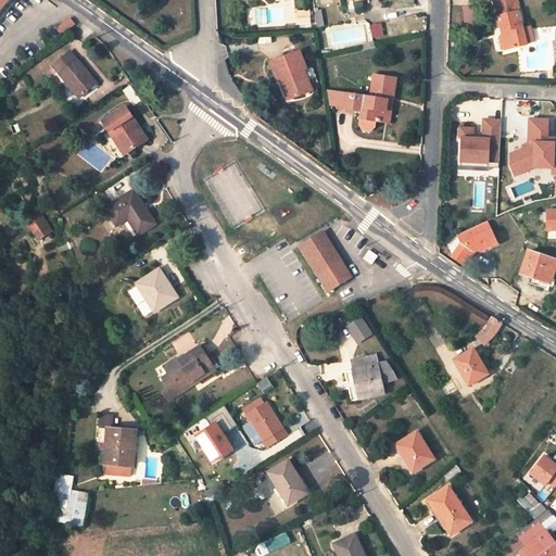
[(515,0),(495,0),(493,0),(500,27),(502,27),(503,35),(506,48),(526,43),(515,0)]
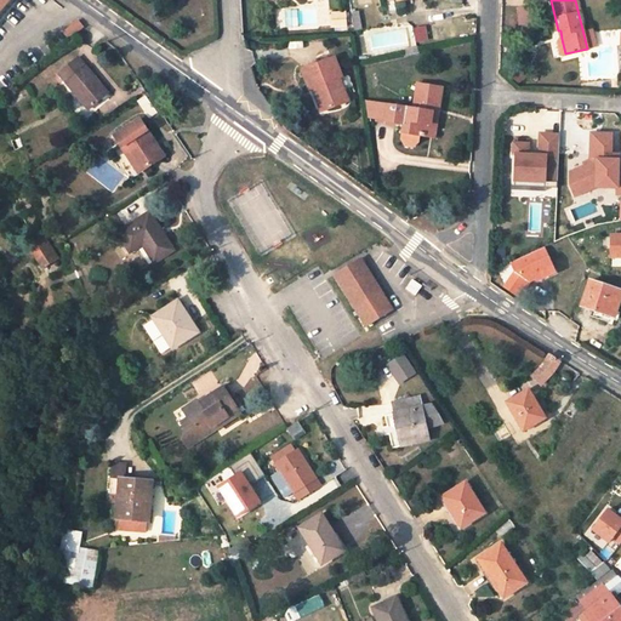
[(343,12),(332,13),(334,26),(345,26),(343,12)]
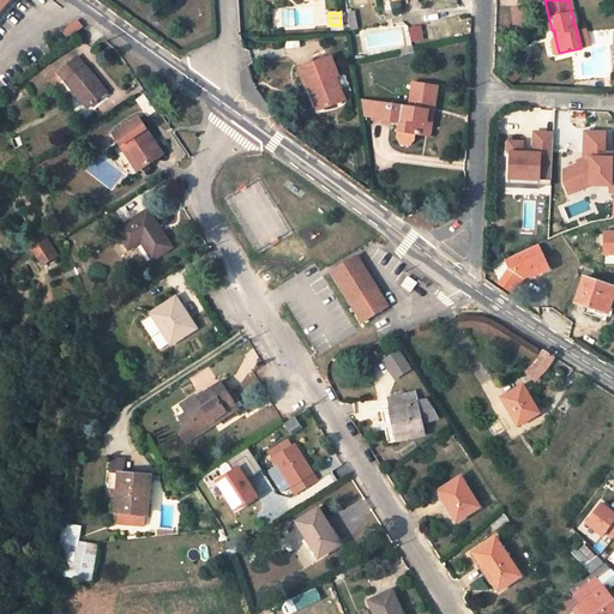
[(349,30),(359,30),(357,12),(348,13),(349,30)]
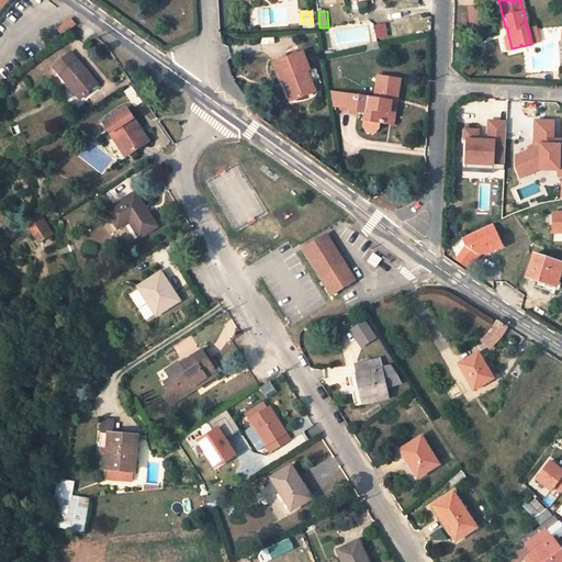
[(65,36),(78,25),(72,18),(58,29),(65,36)]
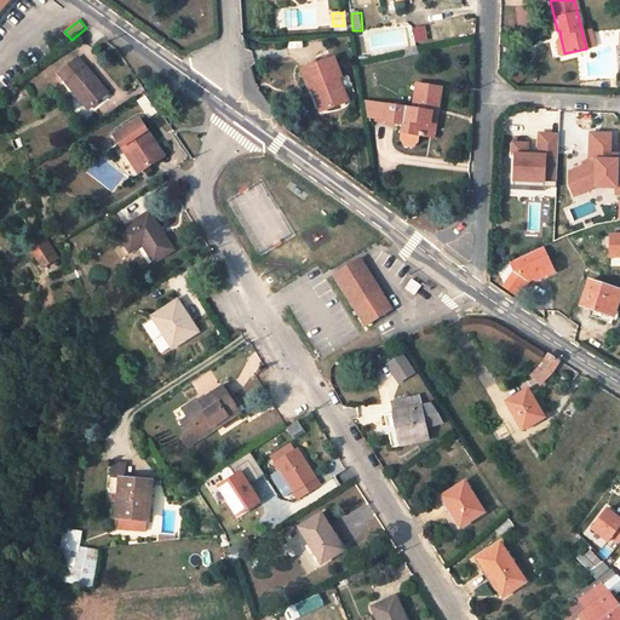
[(429,27),(415,27),(415,42),(429,44),(429,27)]
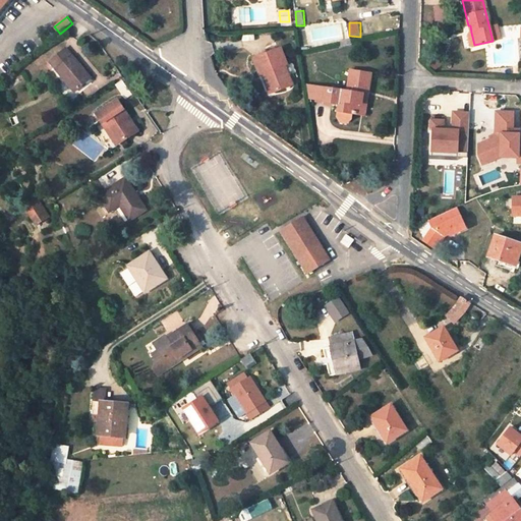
[(350,39),(339,41),(340,49),(351,47),(350,39)]
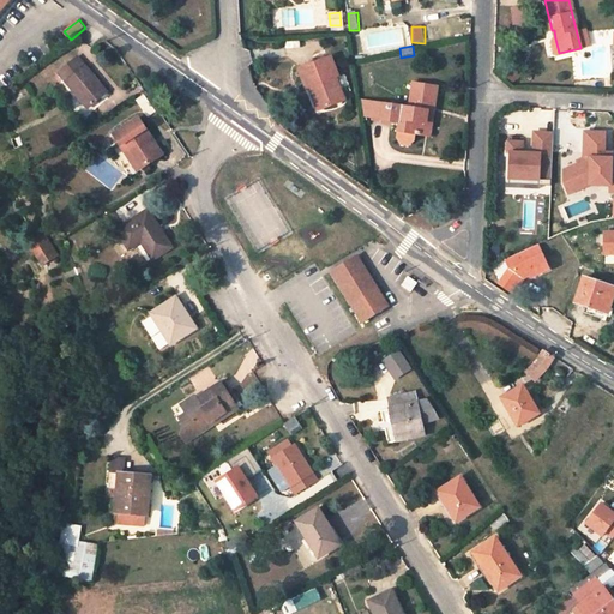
[(77,56),(58,73),(86,107),(106,91),(77,56)]
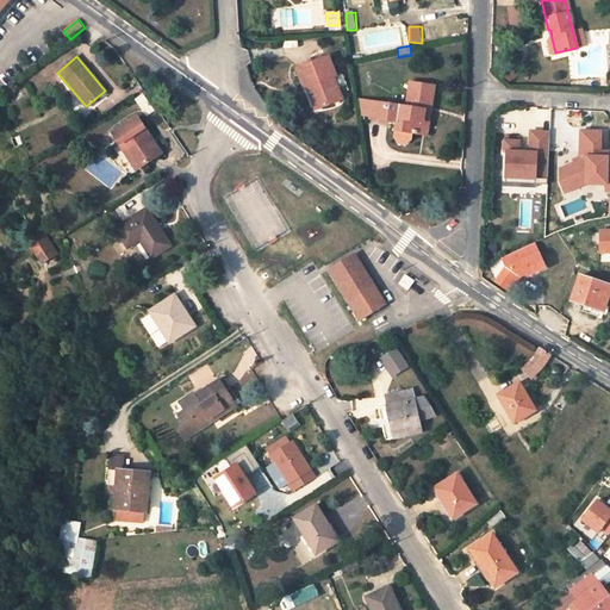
[(328,56),(297,69),(304,87),(306,86),(310,85),(319,107),(341,99),(332,75),(336,74),(328,56)]
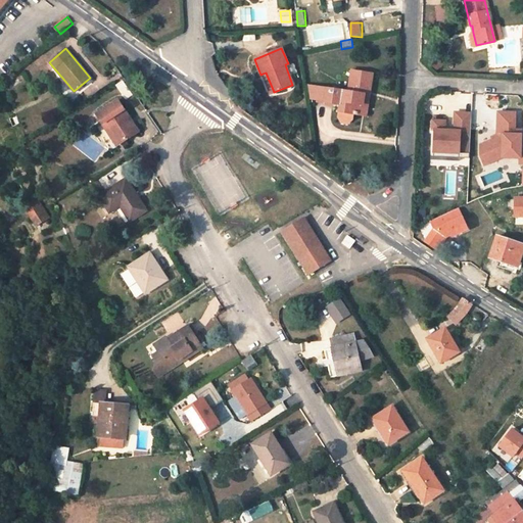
[(347,91),(306,86),(308,98),(325,101),(324,102),(339,104),(338,119),(341,123),(347,123),(352,121),(352,113),(354,114),(355,104),(363,105),(365,91),(370,91),(373,74),(350,69),(347,91)]
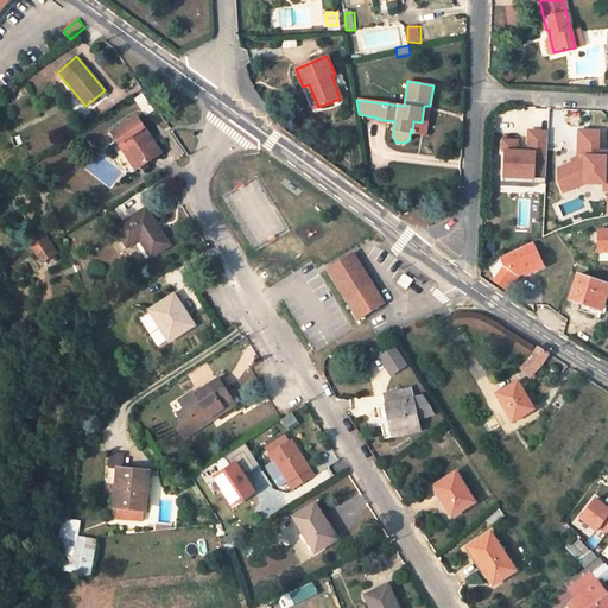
[(14,89),(11,84),(1,93),(4,97),(14,89)]
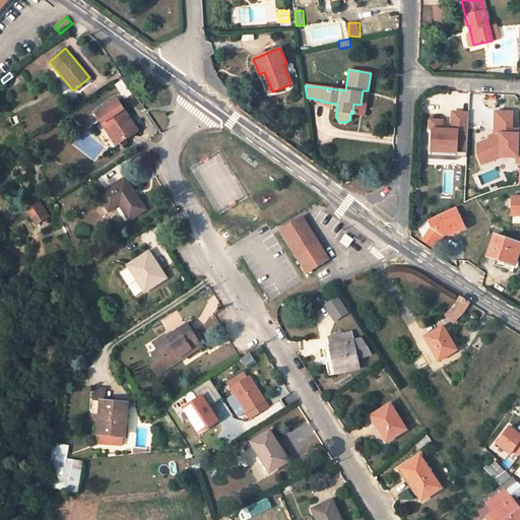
[(264,72),(261,73),(269,92),(272,91),(264,72)]
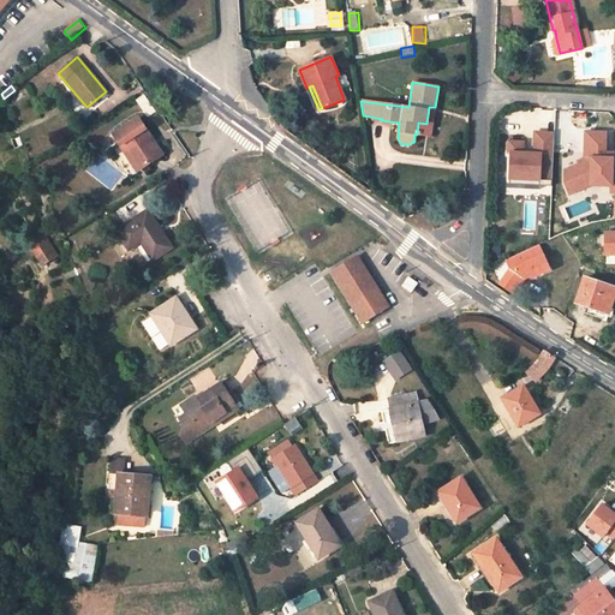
[(137,101),(148,118),(157,112),(147,95),(137,101)]
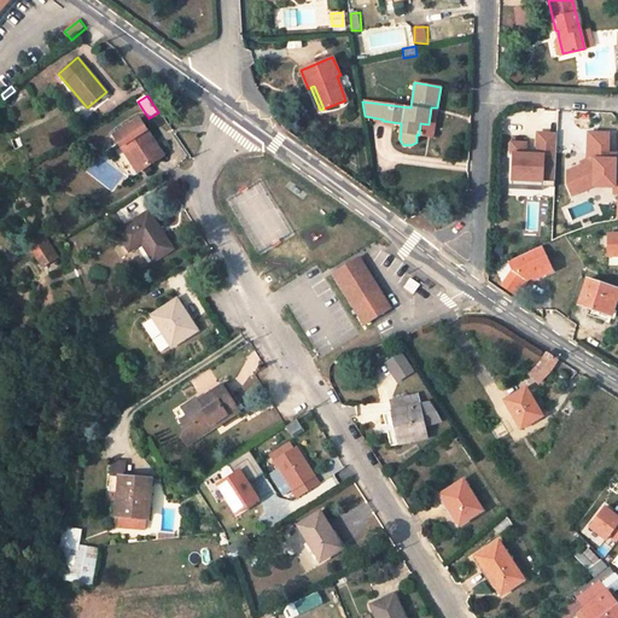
[(429,124),(420,123),(419,135),(432,136),(437,108),(431,108),(429,124)]
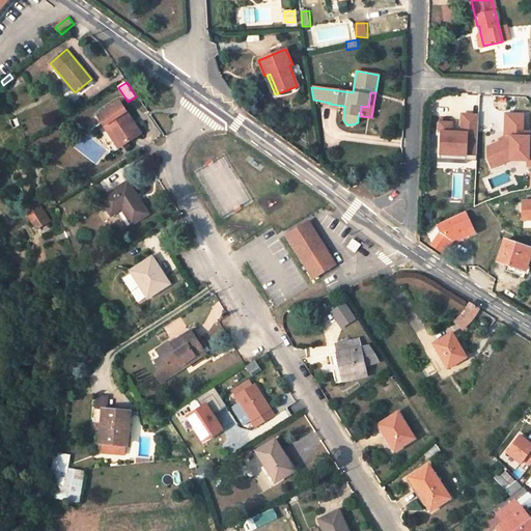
[(104,126),(108,123),(121,145),(139,134),(119,102),(98,115),(104,126)]
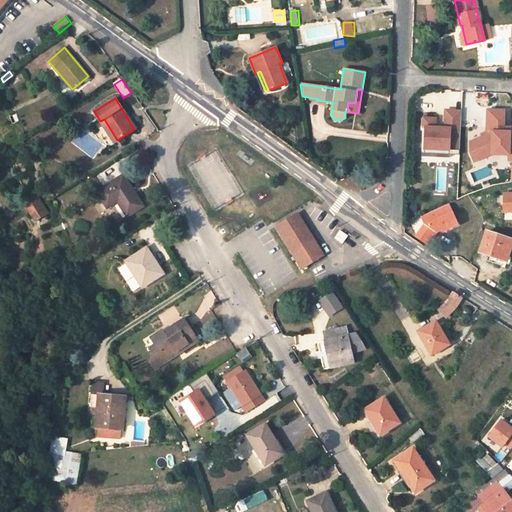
[(482,137),(470,143),(470,153),(474,161),(492,154),(509,154),(509,160),(511,160),(511,135),(510,136),(510,127),(503,127),(504,111),(487,110),(487,133),(482,137)]
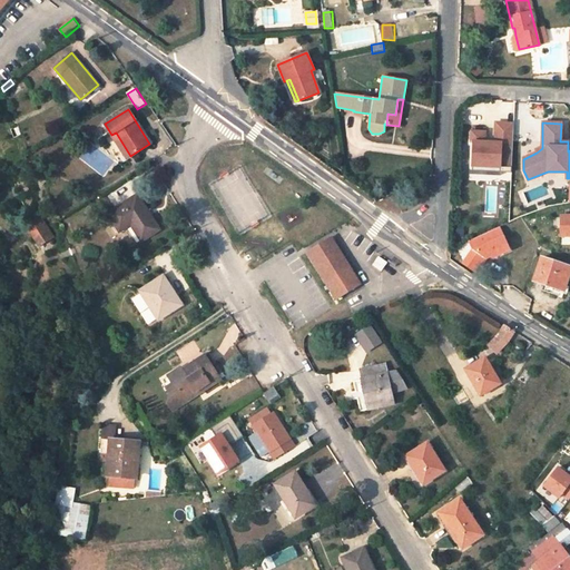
[(484,133),(471,133),(471,143),(473,143),(472,172),(485,172),(485,167),(500,167),(500,173),(511,173),(512,124),(495,124),(494,144),(484,143),(484,133)]
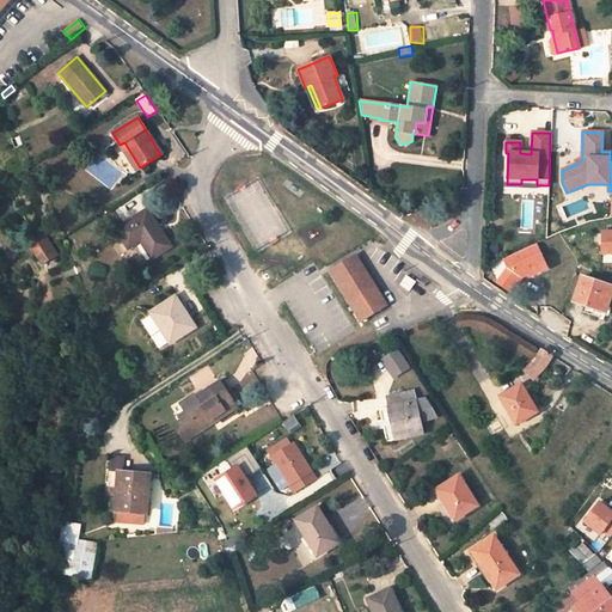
[(124,142),(120,145),(136,170),(140,167),(124,142)]
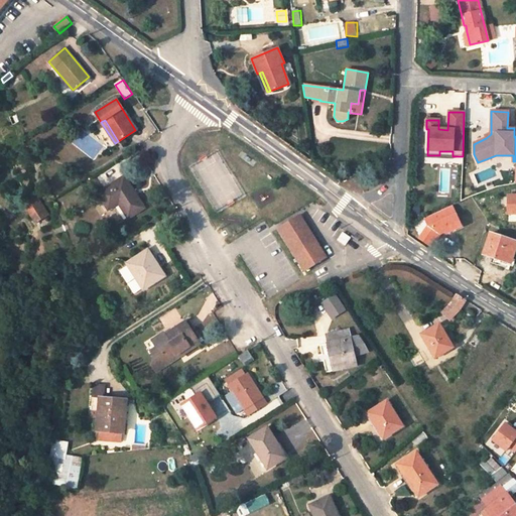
[(124,177),(98,194),(108,210),(118,203),(128,218),(143,208),(124,177)]
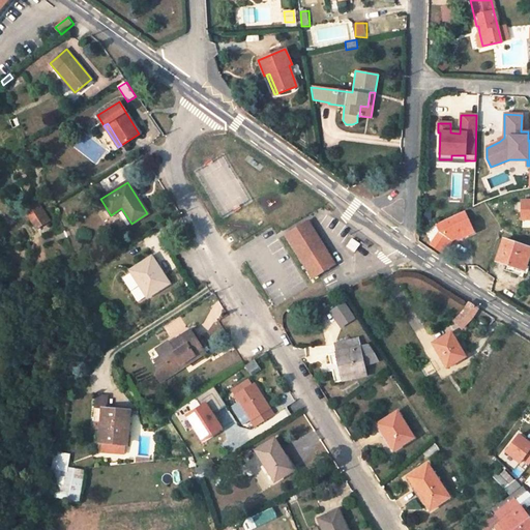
[(37,202),(31,206),(37,216),(42,214),(45,212),(37,202)]
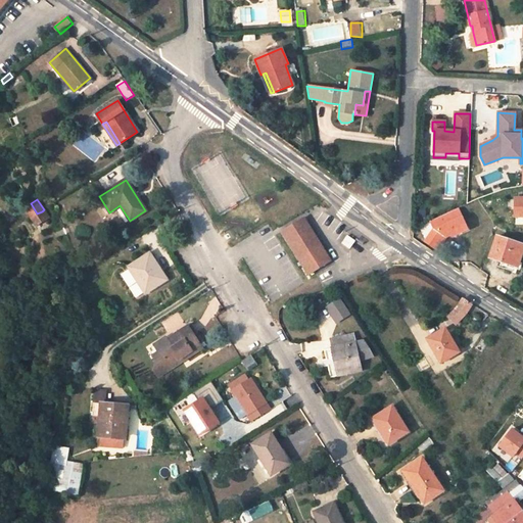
[(31,203),(25,207),(31,218),(37,214),(31,203)]
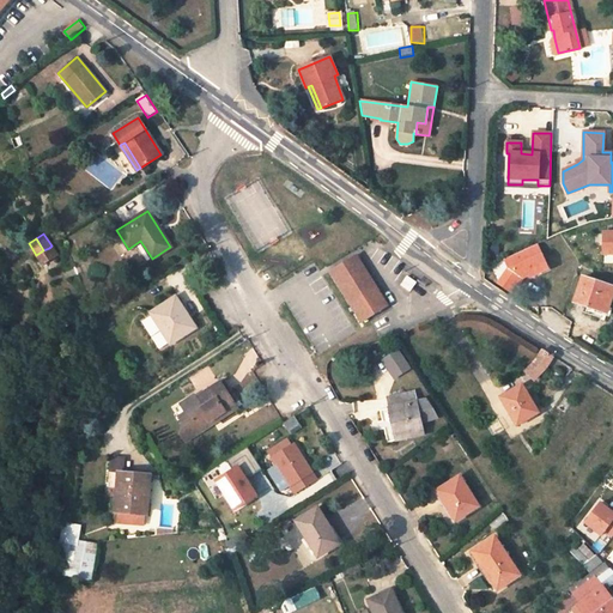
[(491,240),(492,253),(501,252),(501,238),(491,240)]
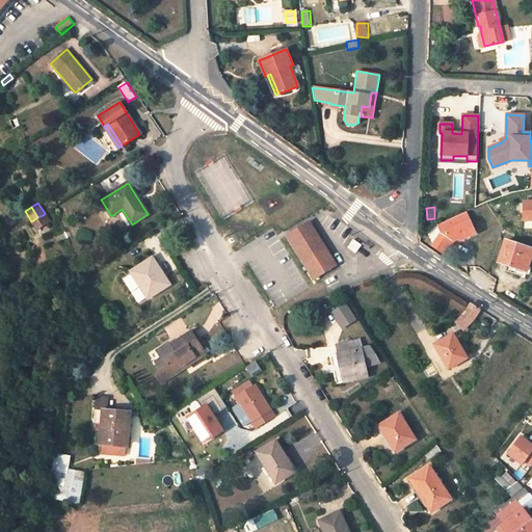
[(441,225),(444,233),(455,242),(461,240),(467,237),(468,239),(478,234),(468,213),(441,225)]
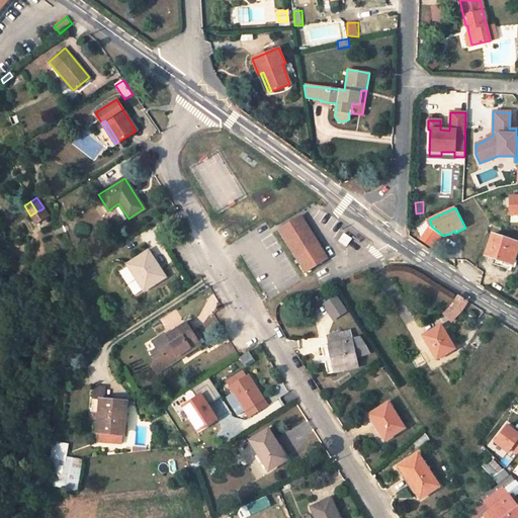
[(36,211),(30,216),(35,224),(46,217),(41,209),(36,211)]
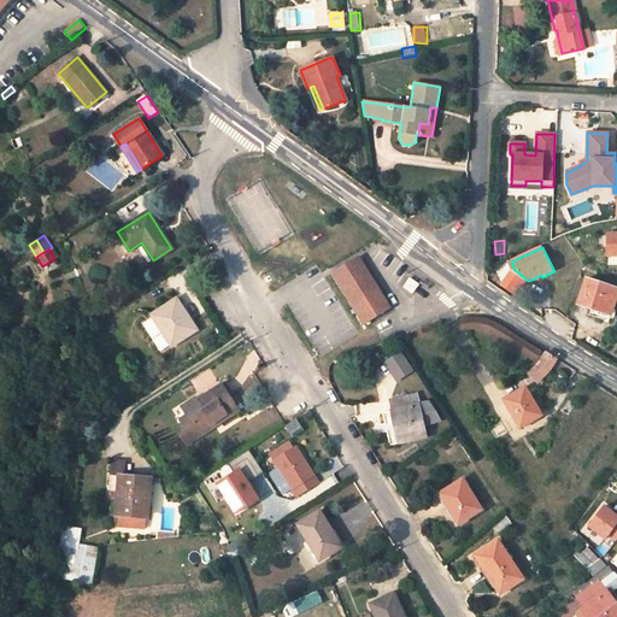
[(331,271),(330,272),(360,322),(360,323),(386,307),(387,307),(372,282),(357,258),(357,257),(331,271)]
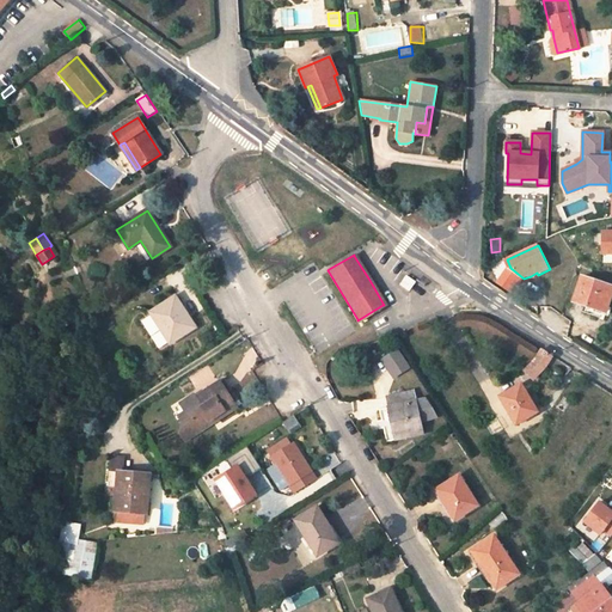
[(524,279),(510,268),(500,283),(514,293),(524,279)]
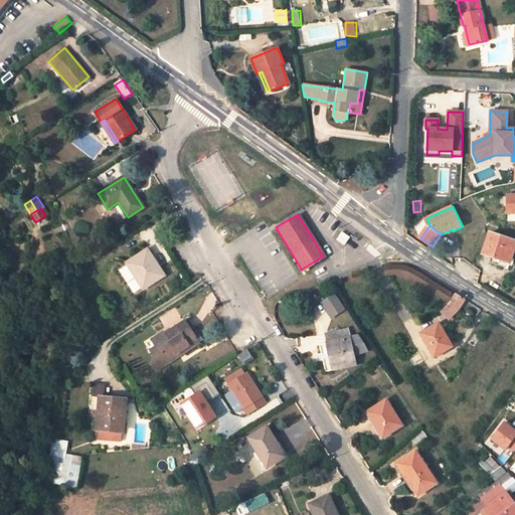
[(356,231),(354,234),(362,240),(364,237),(356,231)]
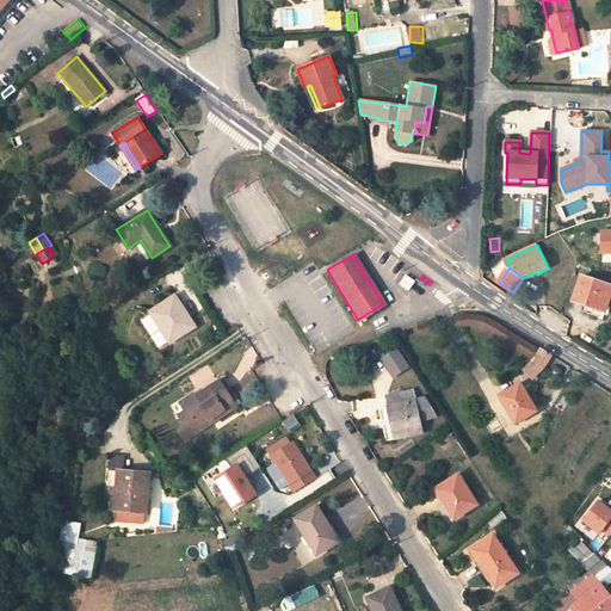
[(413,282),(405,276),(400,283),(407,289),(413,282)]
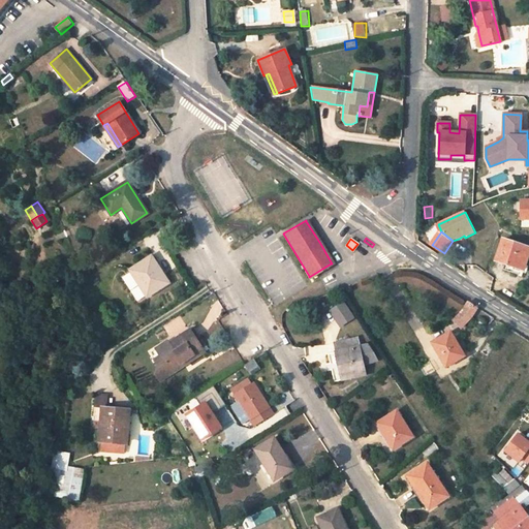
[(528,253),(528,247),(503,239),(496,260),(504,263),(503,269),(511,272),(514,266),(524,270),(528,253)]
